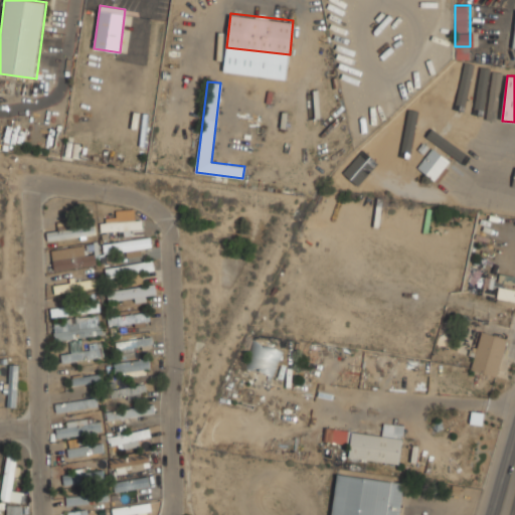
[(450,161),(433,147),(416,167),(434,181),(450,161)]
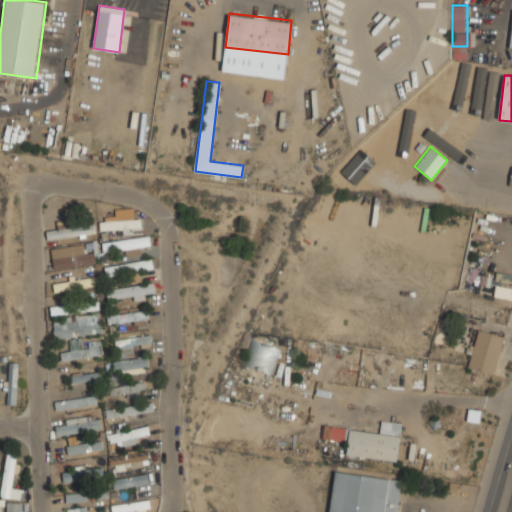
[(100,217),(100,229),(141,229),(141,217),(100,217)]
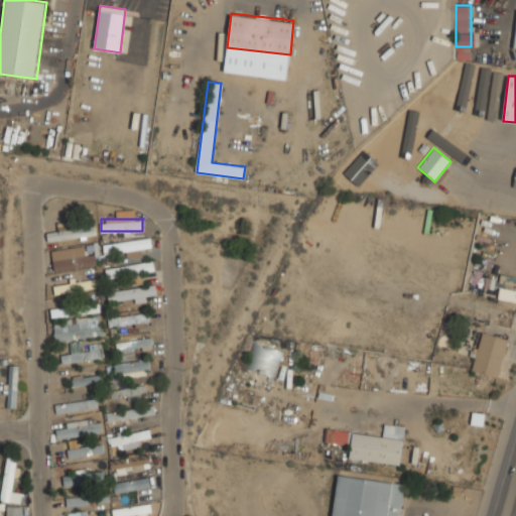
[(46,231),(47,242),(95,235),(94,224),(46,231)]
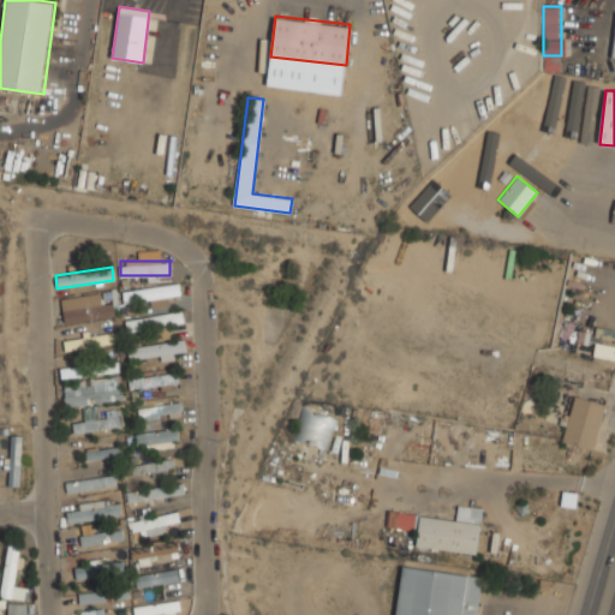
[(124,302),(180,296),(179,285),(123,290),(124,302)]
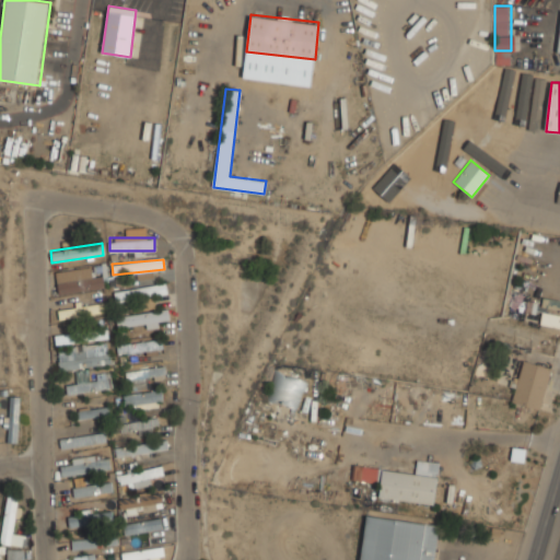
[(93,277),(103,275),(103,278),(107,278),(105,264),(91,266),(93,277)]
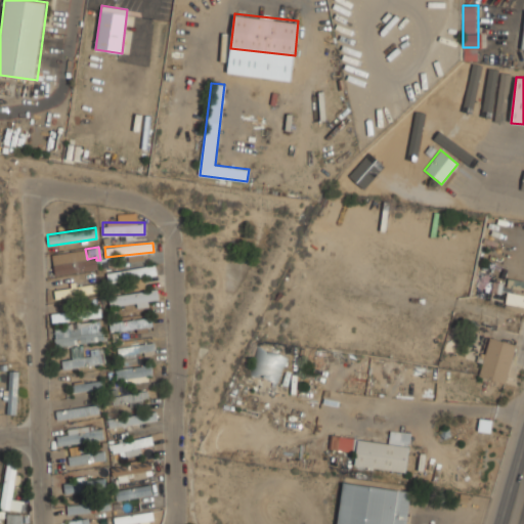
[(97,269),(96,259),(53,262),(54,273),(97,269)]
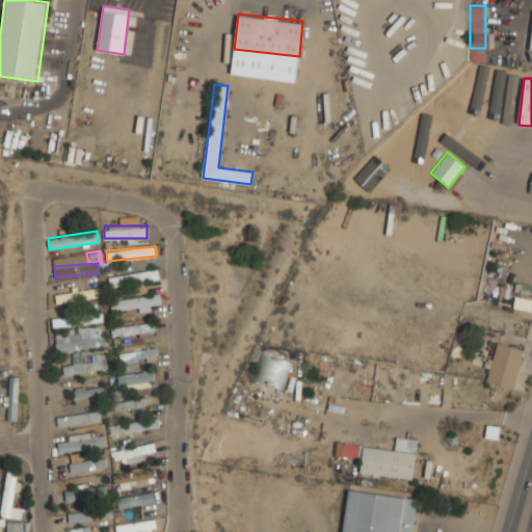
[(159,280),(158,269),(108,275),(110,287),(159,280)]
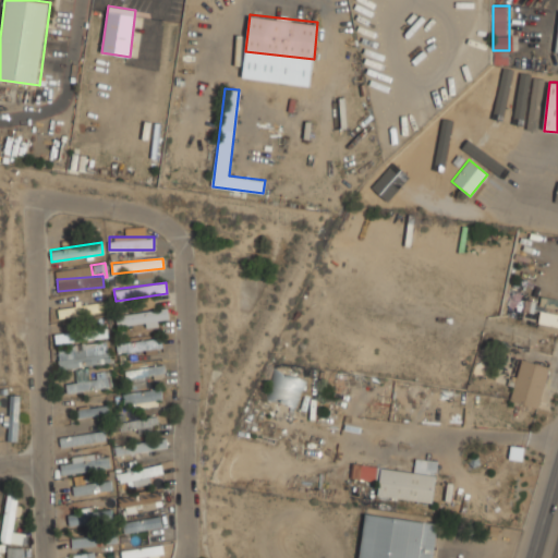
[(59,317),(105,312),(104,302),(58,307),(59,317)]
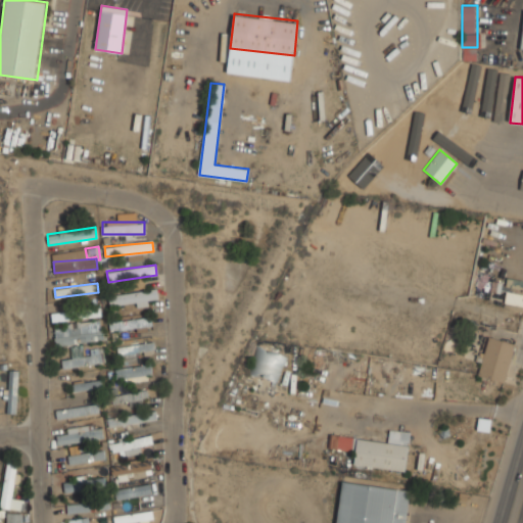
[(158,298),(156,288),(108,295),(110,305),(158,298)]
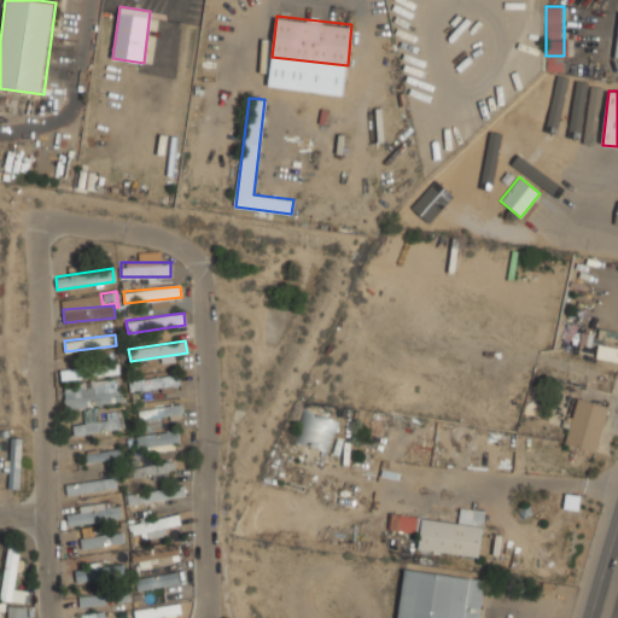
[(617,360),(617,344),(596,344),(596,360),(617,360)]
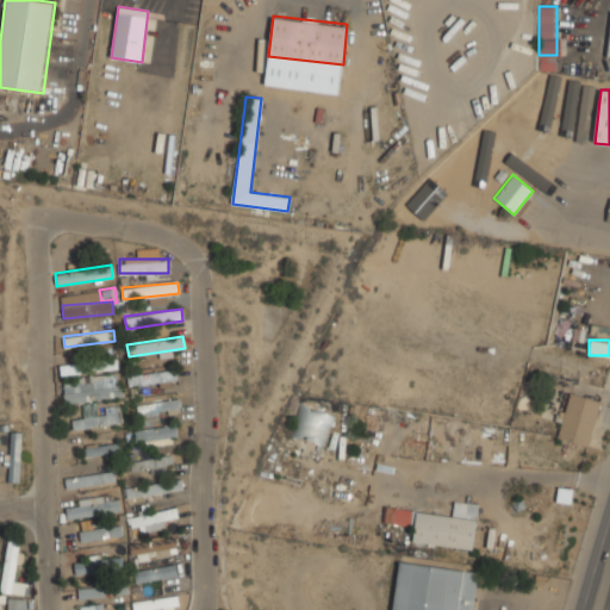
[(118,367),(117,355),(60,365),(61,377),(118,367)]
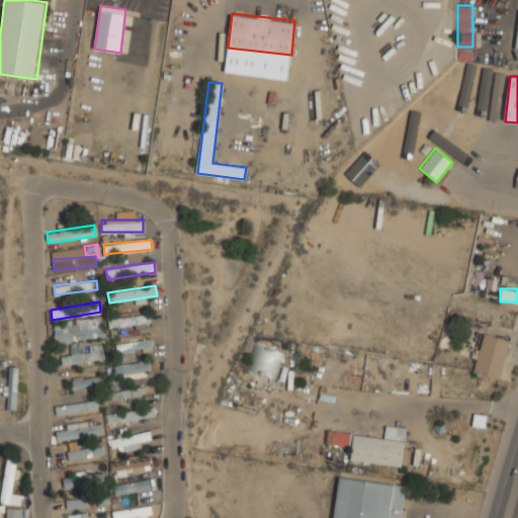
[(108,318),(108,328),(151,324),(150,314),(108,318)]
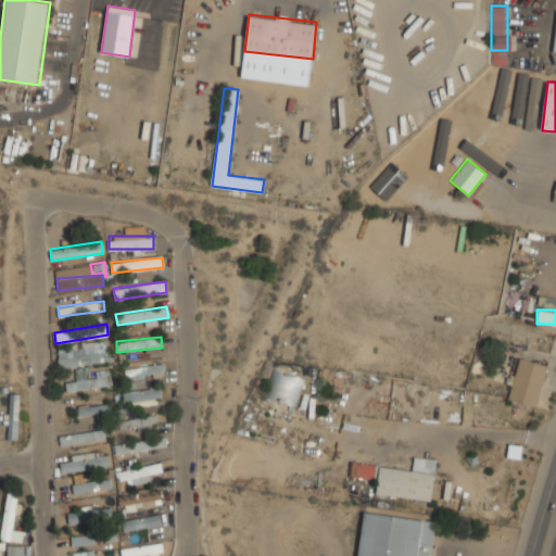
[(57,346),(59,368),(111,362),(108,340),(57,346)]
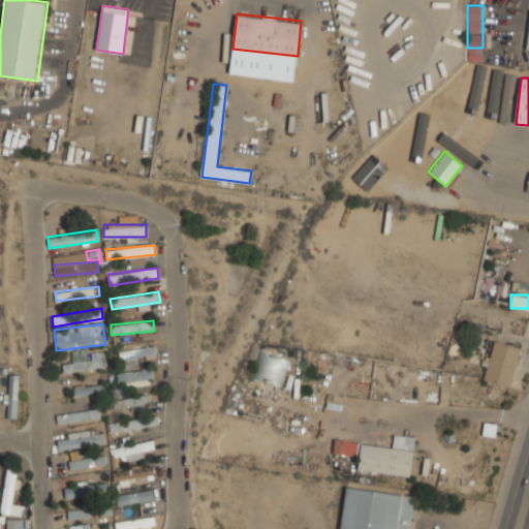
[(510,387),(521,347),(494,340),(484,380),(510,387)]
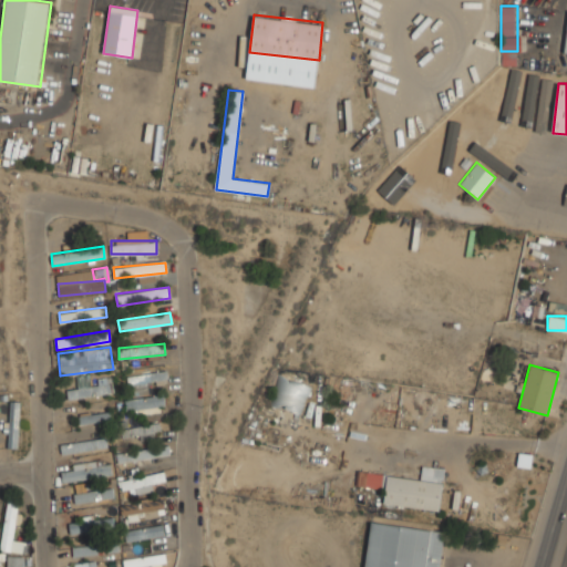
[(126,377),(129,389),(142,387),(141,385),(167,381),(165,370),(126,377)]
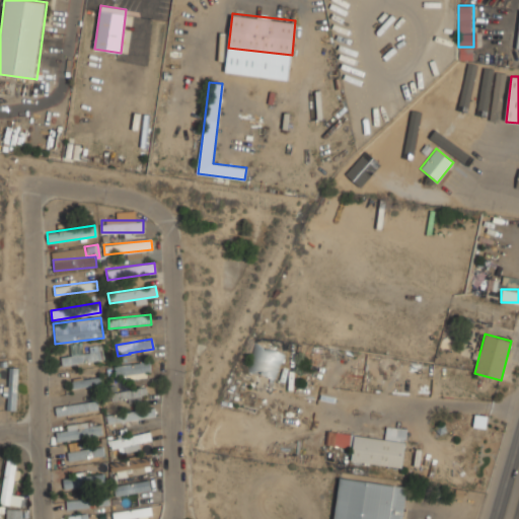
[(284,351),(255,341),(246,369),(274,379),(284,351)]
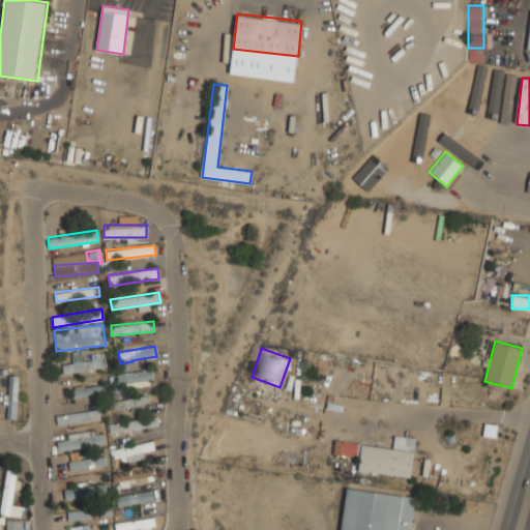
[(72,354),(74,363),(62,364),(63,373),(107,367),(105,353),(84,355),(84,353),(72,354)]
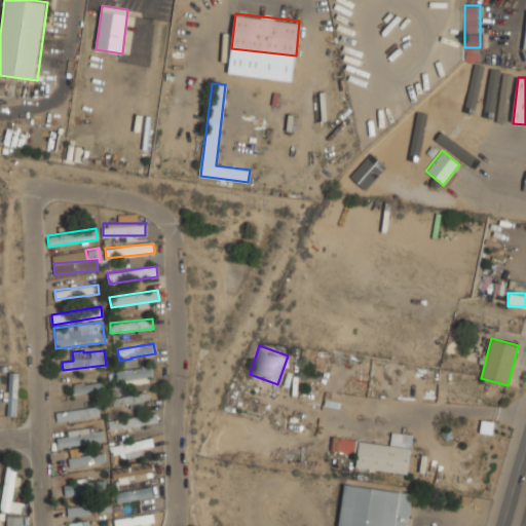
[(116,370),(117,384),(153,380),(152,366),(116,370)]
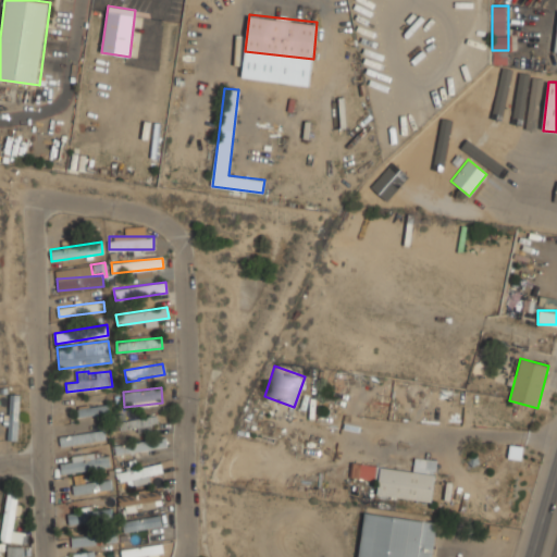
[(19,395),(9,395),(9,440),(19,440),(19,395)]
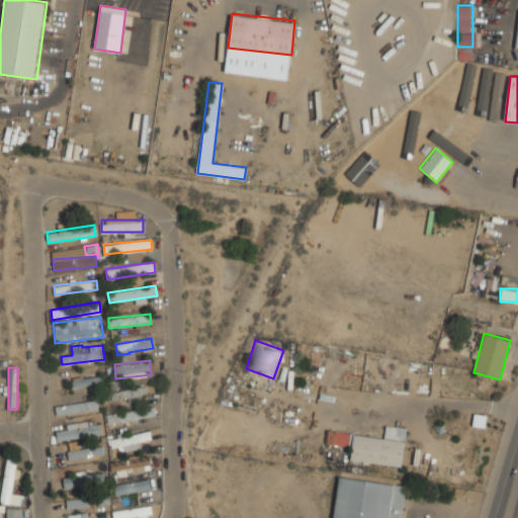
[(70,386),(100,384),(100,376),(70,378),(70,386)]
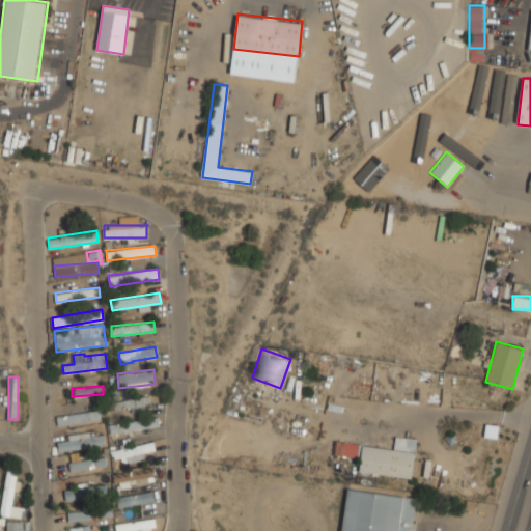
[(150,406),(147,394),(114,402),(117,415),(150,406)]
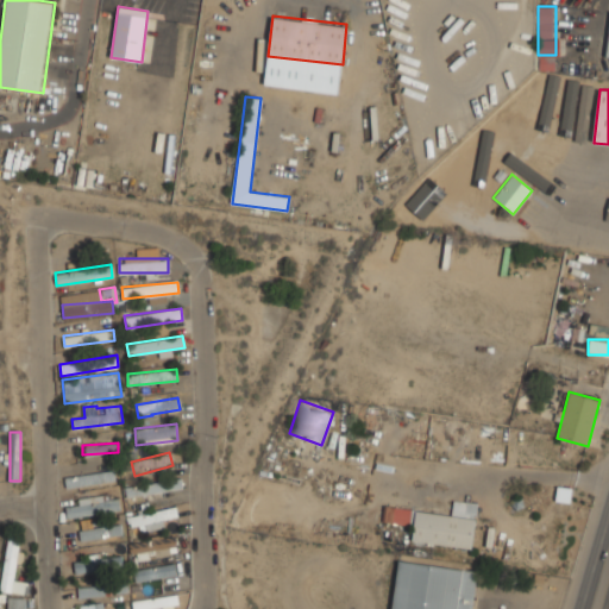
[(182,489),(181,477),(125,487),(126,497),(182,489)]
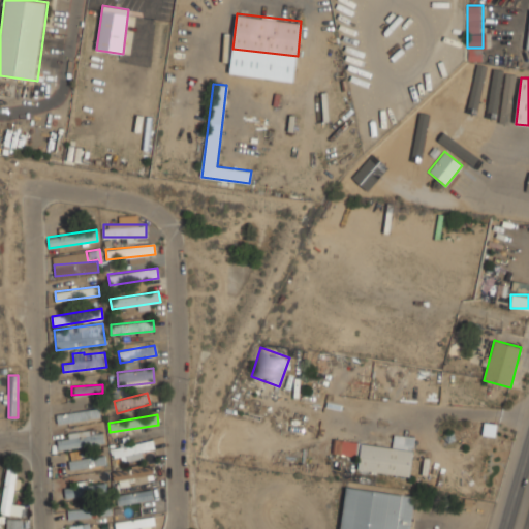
[(105,443),(103,429),(56,435),(58,449),(105,443)]
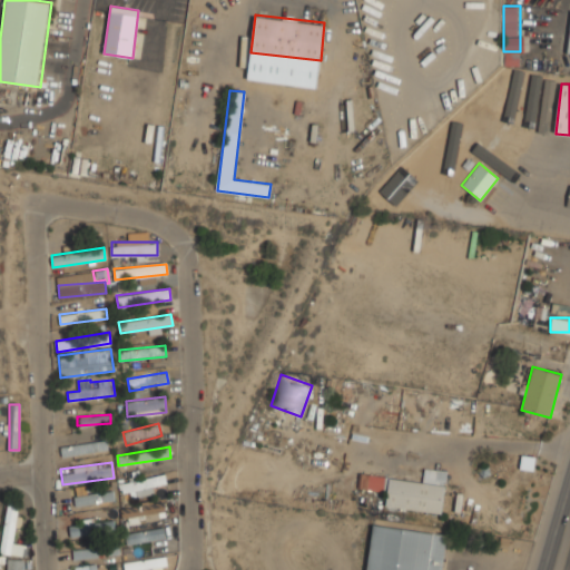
[(442,513),(448,470),(424,468),(423,480),(360,472),(357,489),(387,492),(385,507),(442,513)]
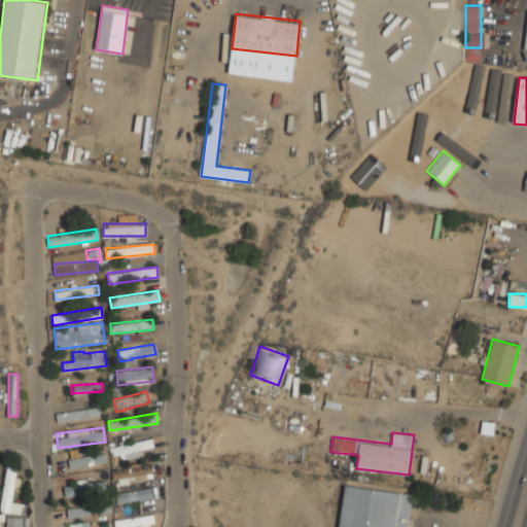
[(111,446),(114,459),(155,451),(152,437),(111,446)]
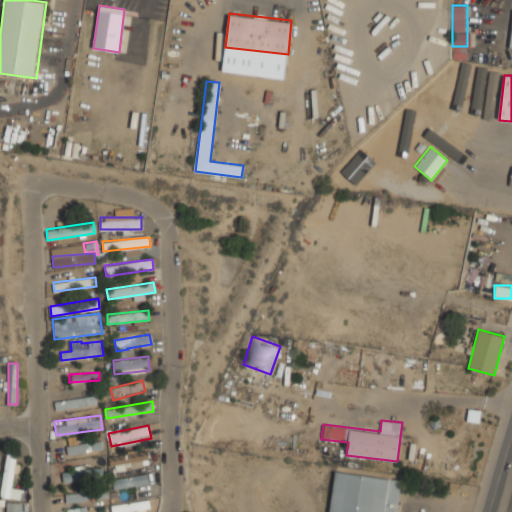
[(65,439),(67,454),(102,451),(101,440),(81,442),(81,437),(65,439)]
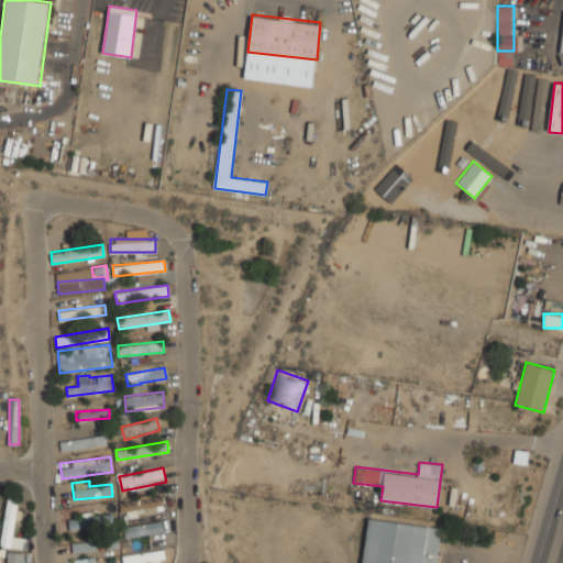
[(164,507),(161,494),(119,503),(122,516),(164,507)]
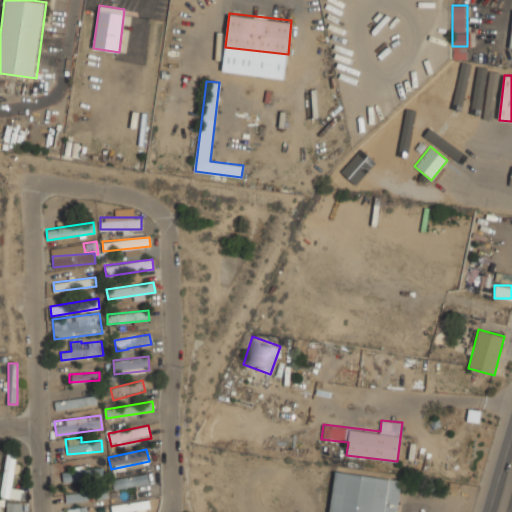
[(17,452),(7,450),(0,497),(10,498),(17,452)]
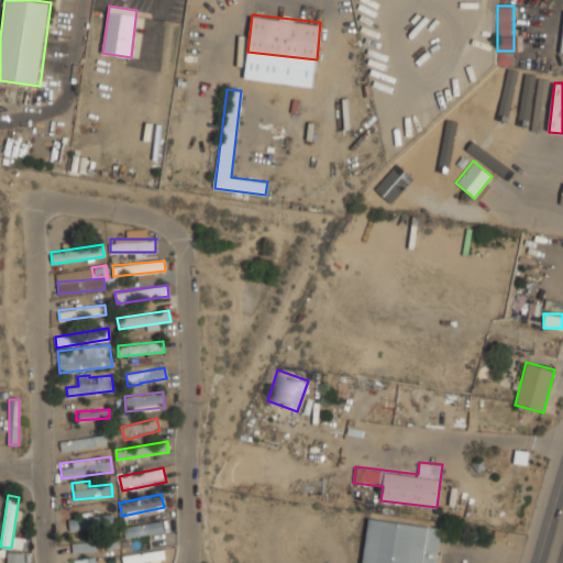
[(69,530),(114,525),(112,512),(67,517),(69,530)]
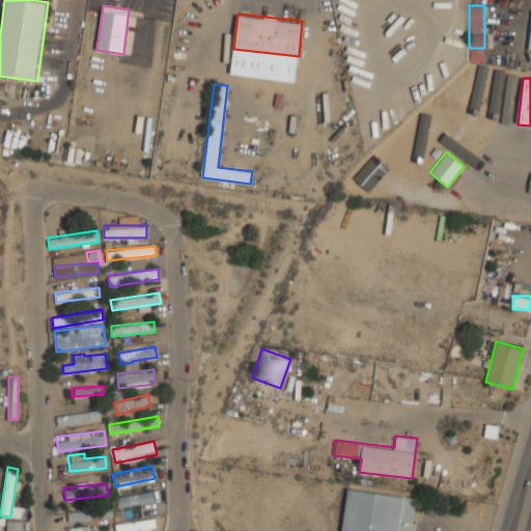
[(341,530),(412,530),(416,497),(346,488),(341,530)]
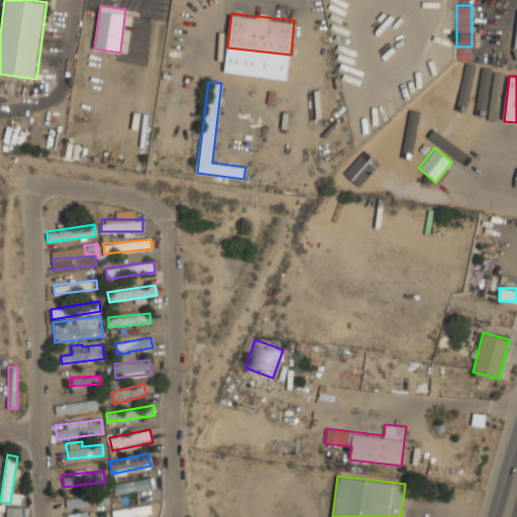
[(149,489),(148,480),(113,483),(114,493),(149,489)]
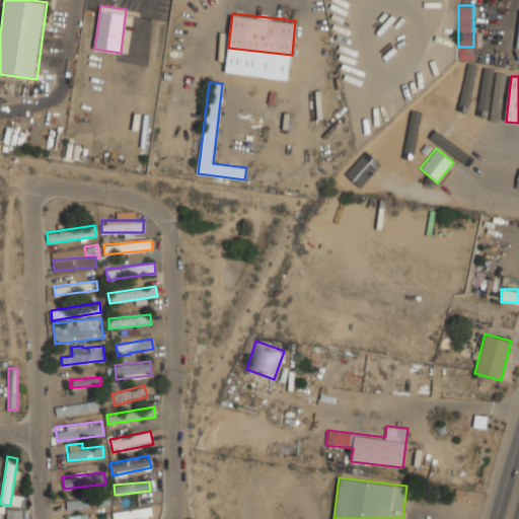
[(109,503),(107,493),(65,502),(67,512),(109,503)]
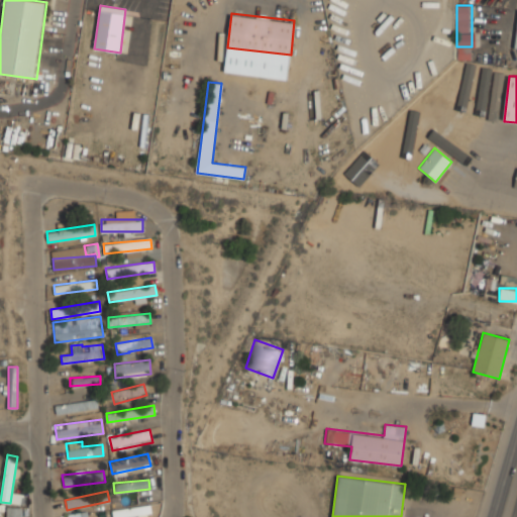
[(113,516),(151,514),(151,505),(112,508),(113,516)]
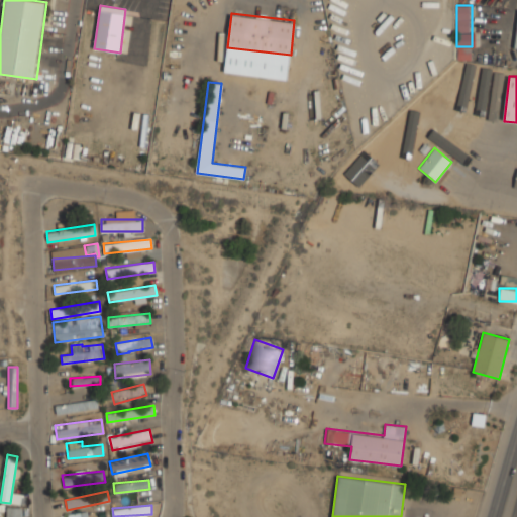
[(5,516),(21,516),(21,507),(5,507),(5,516)]
